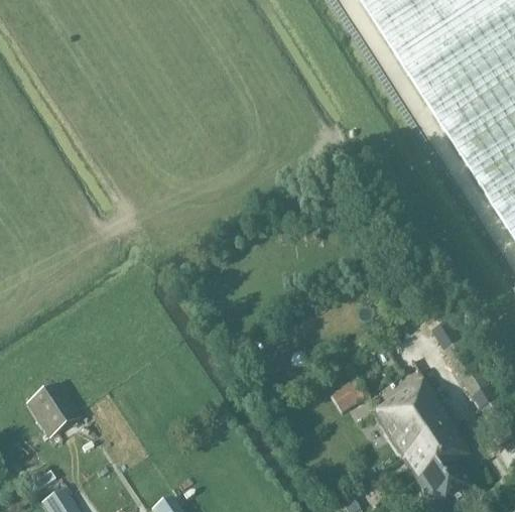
[(360,0),(514,240),(514,0),(360,0)]
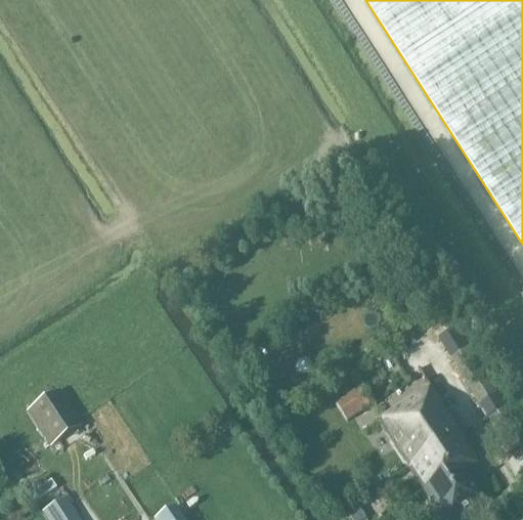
[(479,402),(495,392),(479,366),(463,377),(479,402)]
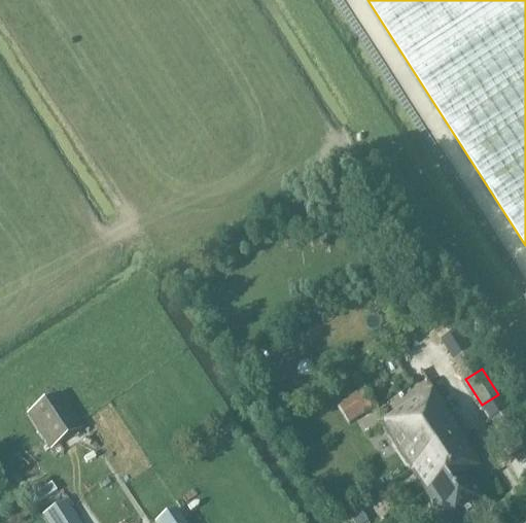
[(337,404),(354,392),(345,380),(328,390),(337,404)]
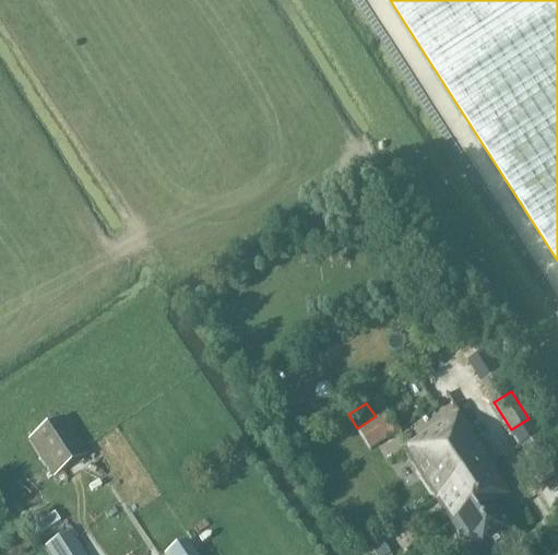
[(386,411),(376,416),(357,428),(356,429),(369,449),(399,430),(386,411)]
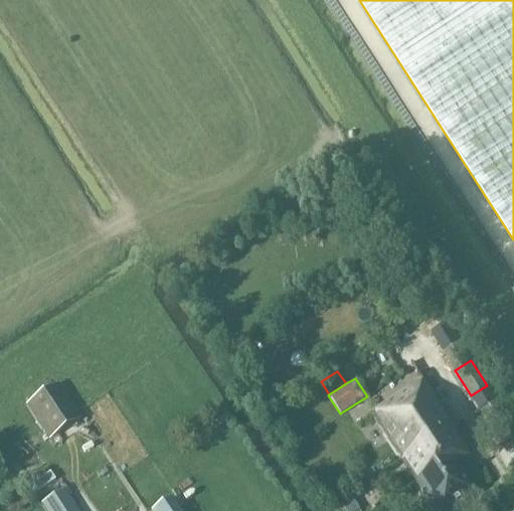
[(79,415),(56,381),(24,402),(47,437),(79,415)]
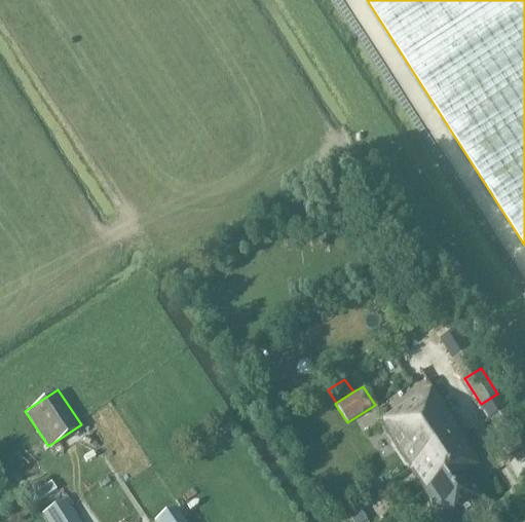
[(479,464),(461,438),(430,389),(417,398),(415,396),(377,420),(410,471),(428,500),(433,498),(448,521),(453,521),(485,501),(466,473),(479,464)]
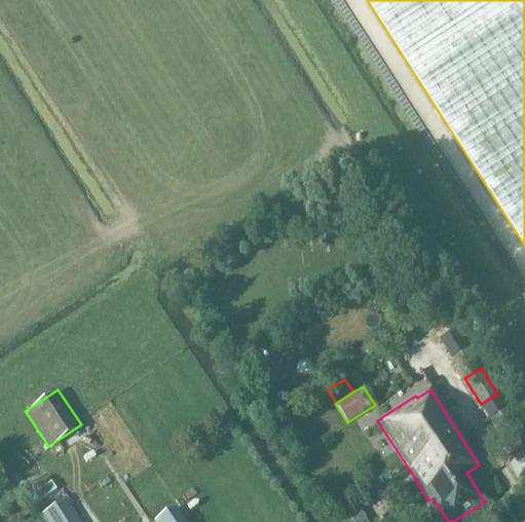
[(524,447),(524,435),(508,406),(490,417),(513,455),(524,447)]
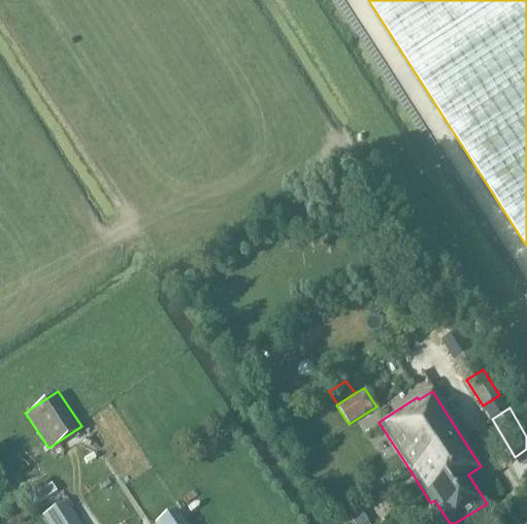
[(50,482),(28,496),(34,504),(55,490),(50,482)]
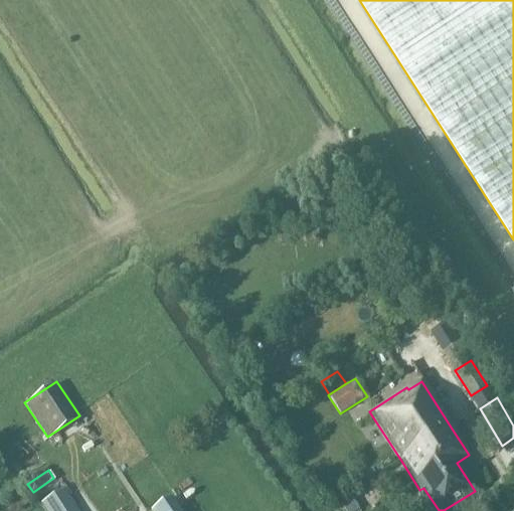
[(75,510),(60,486),(40,498),(48,510),(75,510)]
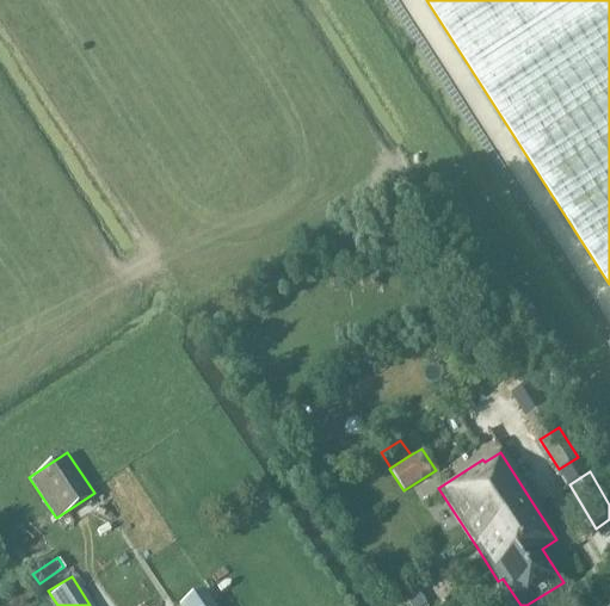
[(214,605),(203,588),(179,605),(214,605)]
